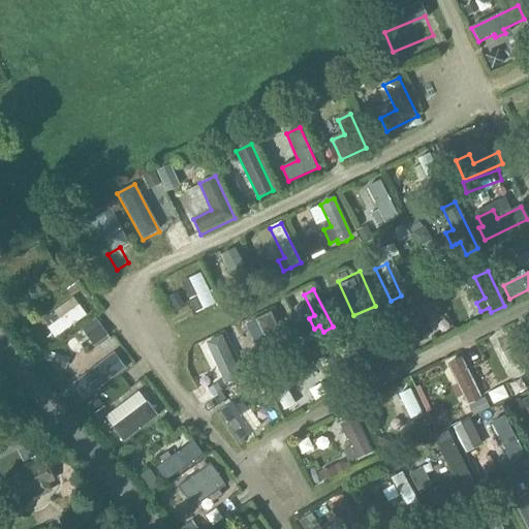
[(55,339),(87,316),(80,306),(59,321),(53,313),(43,320),(49,328),(48,329),(55,339)]
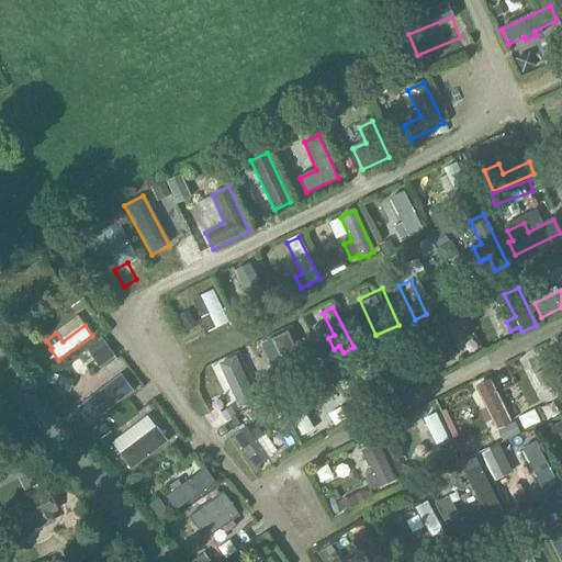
[(299,375),(310,370),(290,328),(278,334),(291,360),(284,363),(291,377),(298,373),(299,375)]
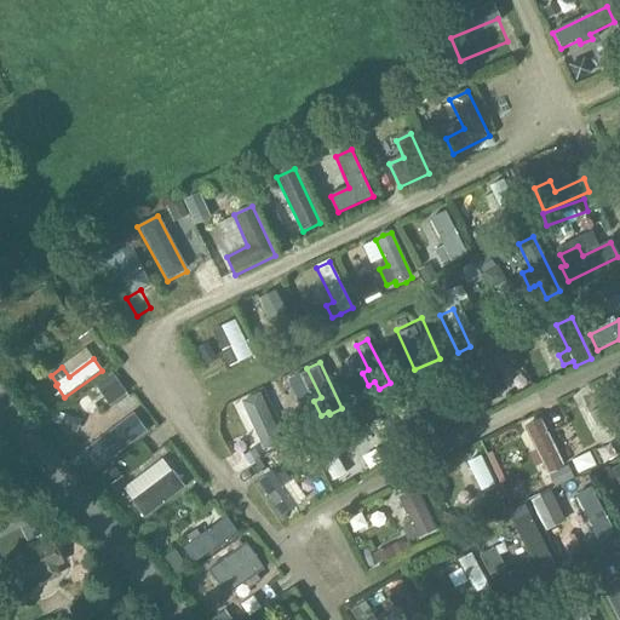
[(600,409),(591,414),(597,426),(606,423),(613,436),(619,432),(619,413),(608,389),(593,396),(600,409)]
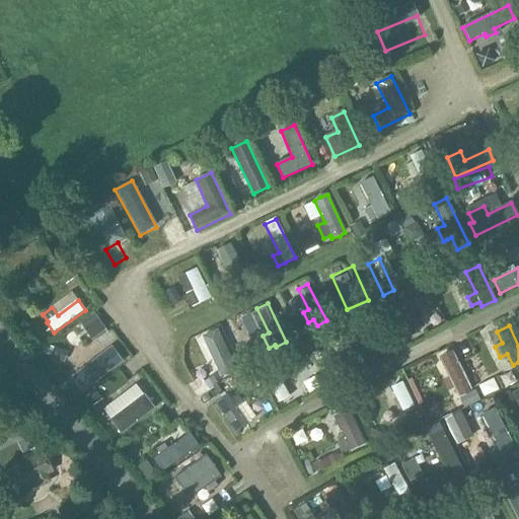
[(214,383),(228,377),(212,340),(199,345),(214,383)]
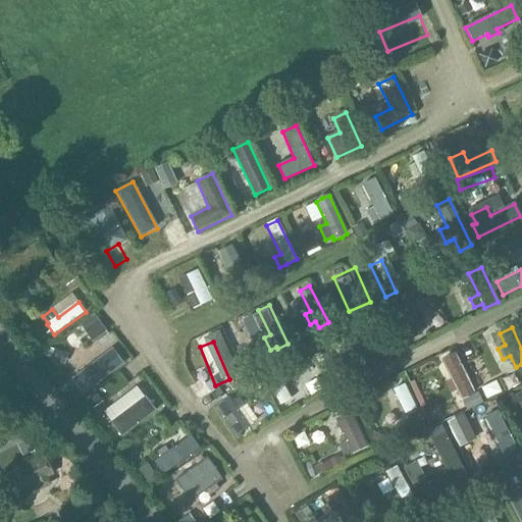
[(449,356),(442,360),(462,400),(468,398),(475,393),(456,354),(449,356)]
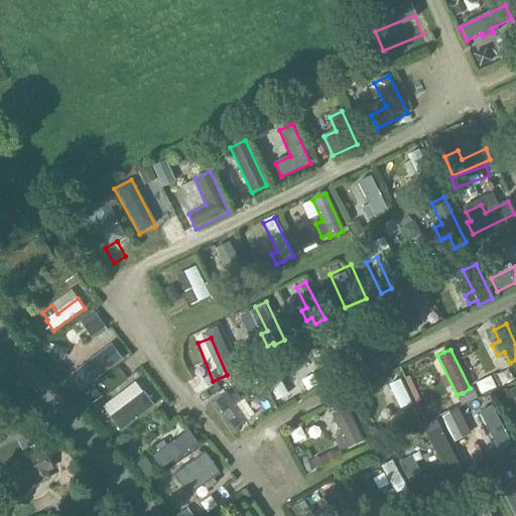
[(110,357),(66,381),(75,397),(119,373),(110,357)]
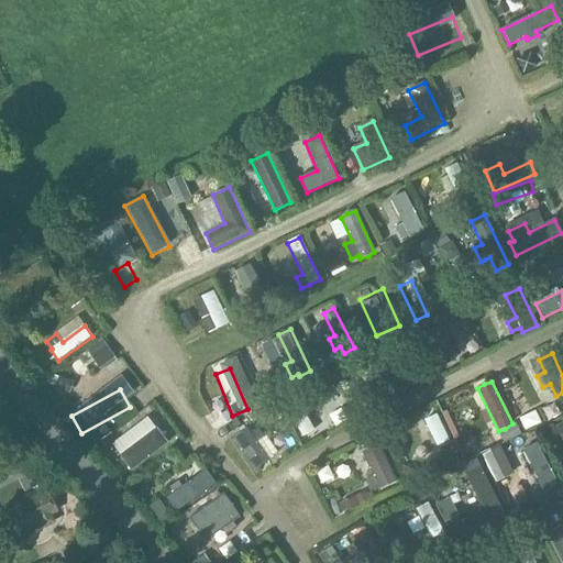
[(286,422),(300,451),(344,429),(333,407),(300,423),(297,417),(286,422)]
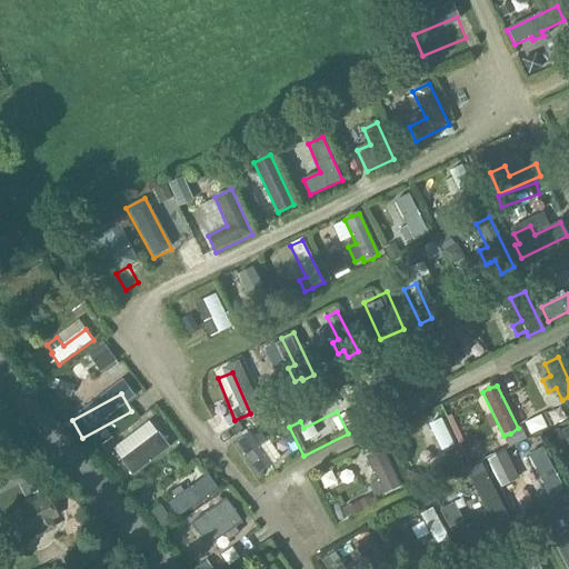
[(130,460),(139,473),(180,441),(170,429),(141,451),(135,443),(125,451),(131,459),(130,460)]
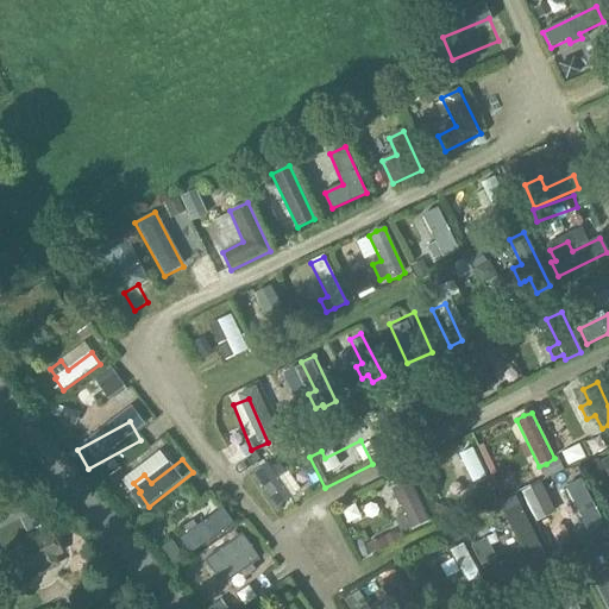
[(468,502),(483,498),(477,466),(460,470),(468,502)]
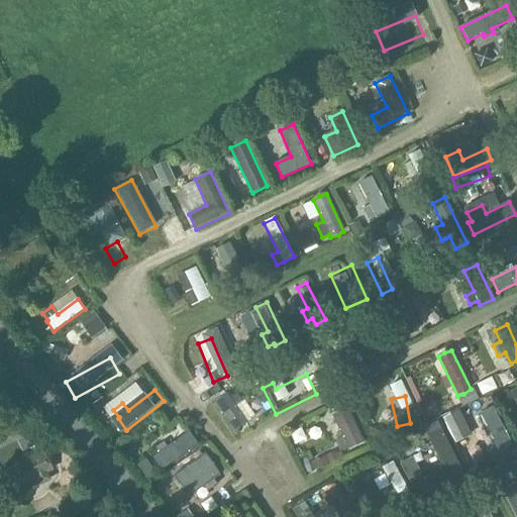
[(348,449),(364,442),(347,409),(333,416),(343,437),(336,441),(341,451),(348,448),(348,449)]
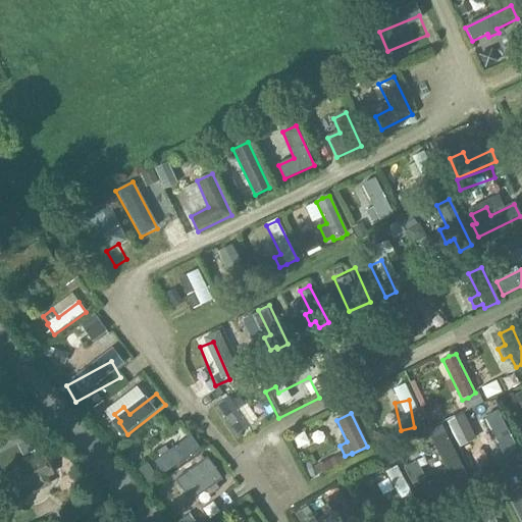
[(441,427),(428,433),(453,482),(465,476),(441,427)]
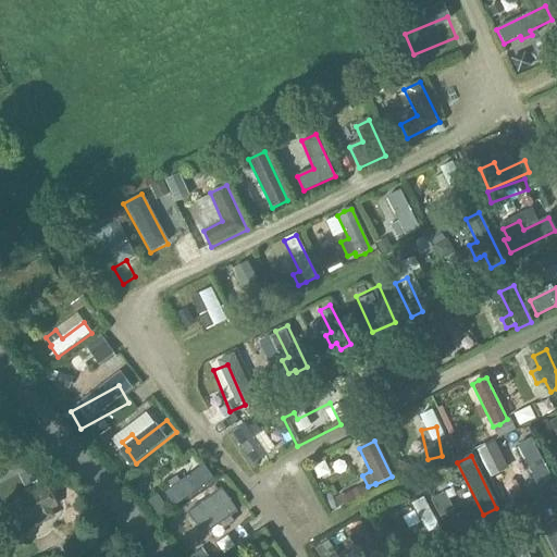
[(536,504),(548,498),(534,460),(522,465),(536,504)]
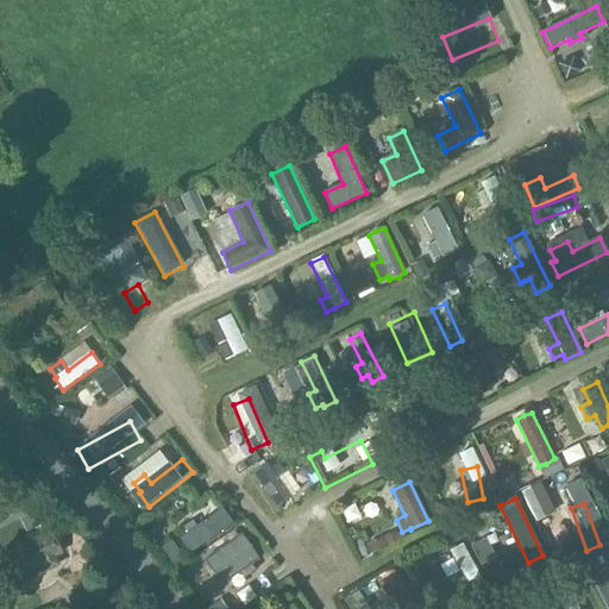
[(188,518),(170,533),(179,544),(198,529),(188,518)]
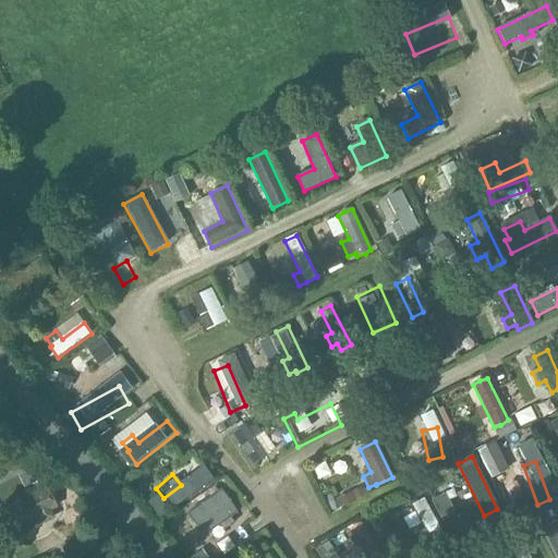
[(0,512),(9,532),(58,508),(48,488),(0,511),(0,512)]
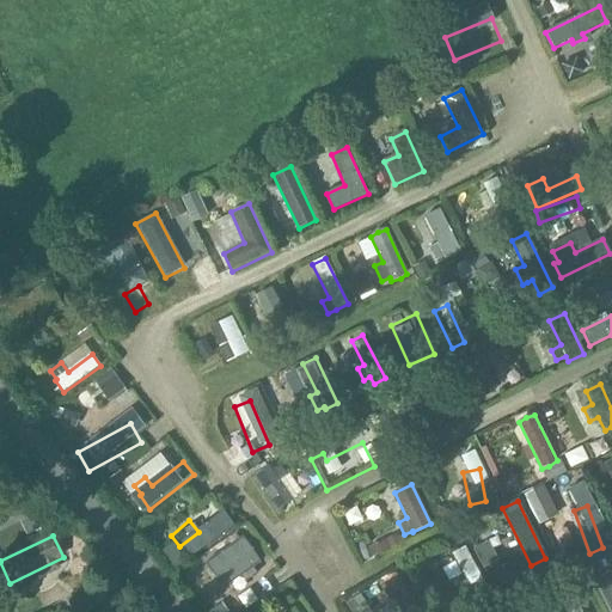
[(243,537),(206,563),(224,588),(261,562),(243,537)]
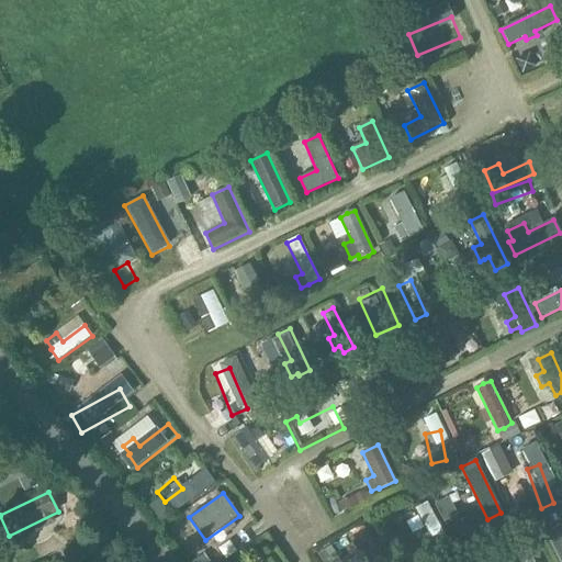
[(437,544),(447,539),(427,503),(416,509),(430,534),(423,538),(435,561),(439,561),(446,559),(437,544)]
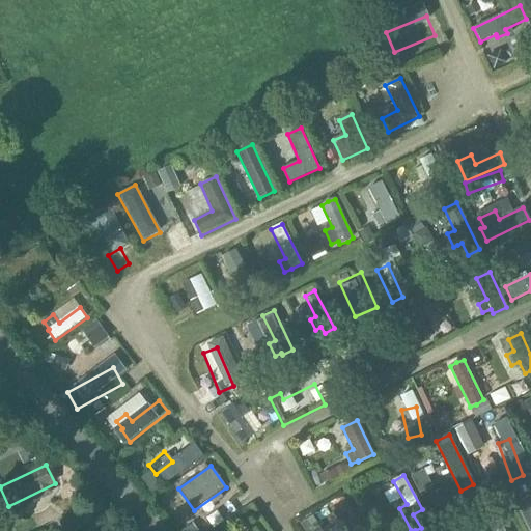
[(530,530),(530,496),(515,504),(529,530),(530,530)]
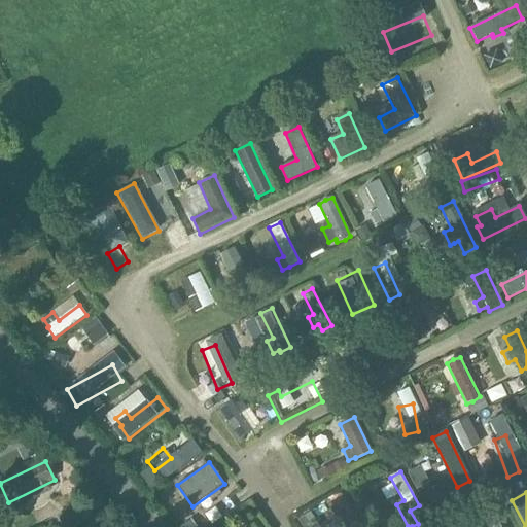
[(362,526),(346,499),(335,506),(344,521),(337,525),(338,526),(362,526)]
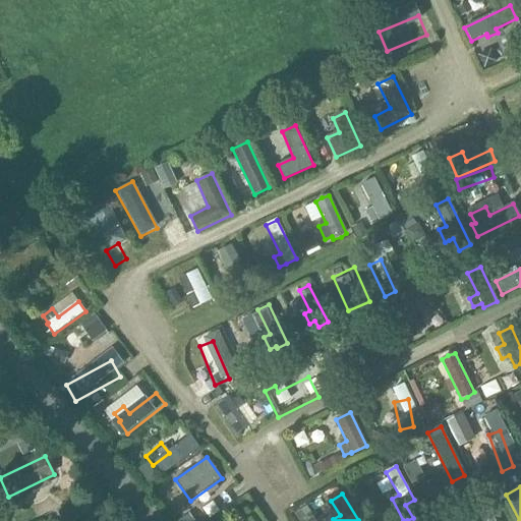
[(483,520),(478,508),(463,516),(465,520),(483,520)]
